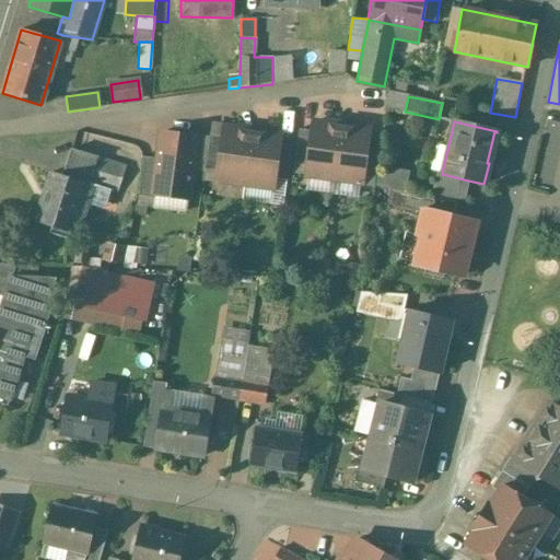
[(340,127),(312,123),(311,131),(306,166),(305,175),(333,178),(340,127)]
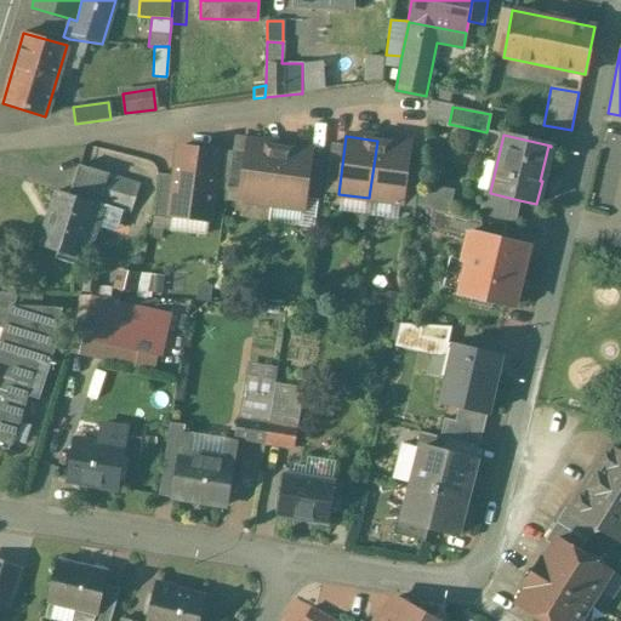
[(409,144),(377,141),(369,198),(400,203),(402,193),(408,154),(409,144)]
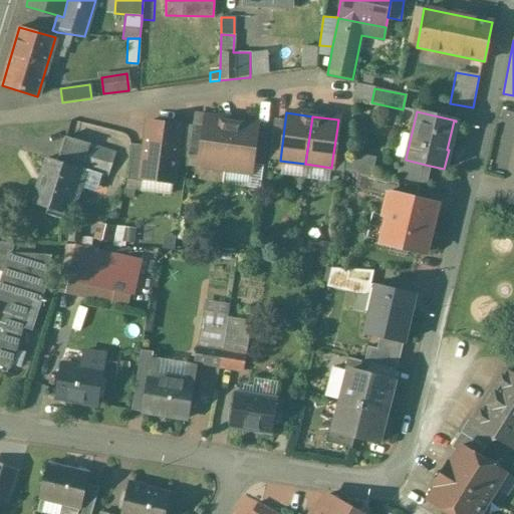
[(231,121),(205,117),(204,125),(199,158),(198,166),(224,169),(231,121)]
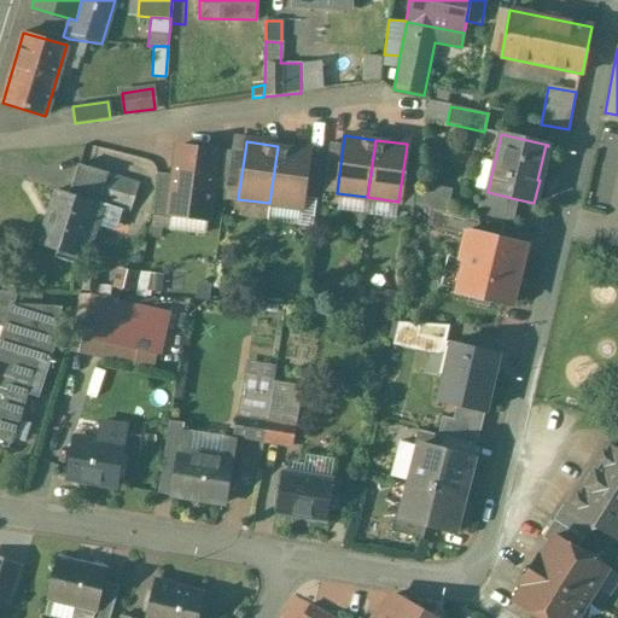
[(343,145),(328,144),(324,181),(338,184),(343,145)]
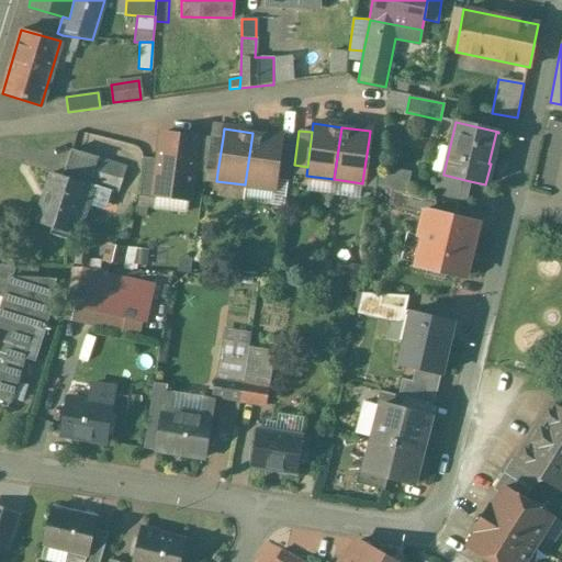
[(280,136),(253,133),(245,184),(273,189),(274,180),(279,145),(280,136)]
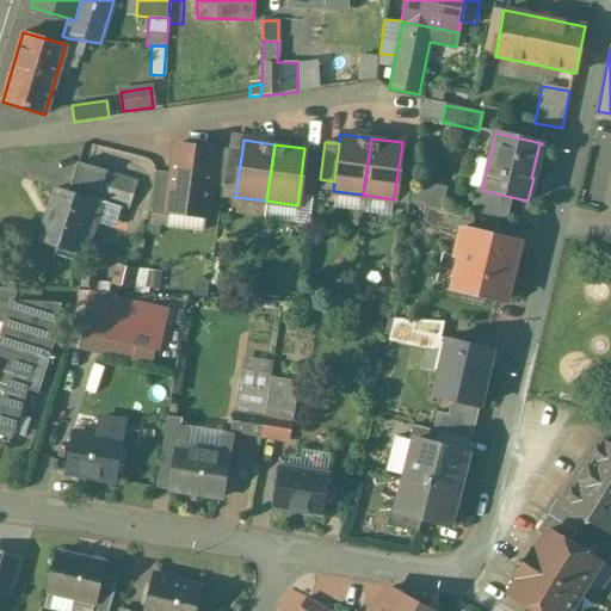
[(213,150),(176,146),(172,173),(167,207),(168,207),(168,211),(204,216),(210,173),(213,150)]
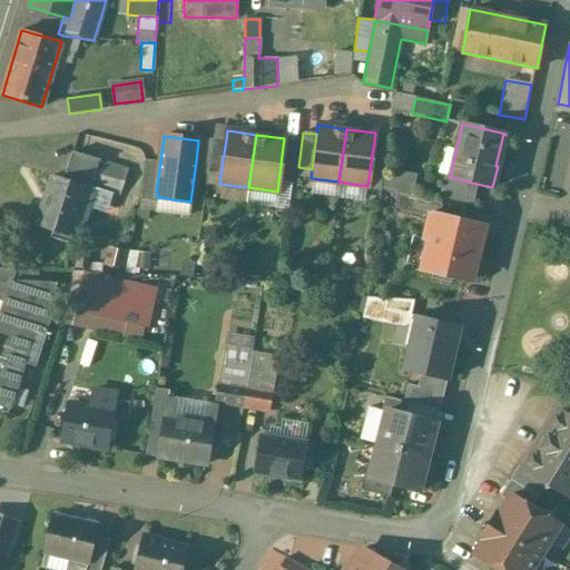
[(213,139),(199,137),(198,140),(196,161),(209,164),(213,139)]
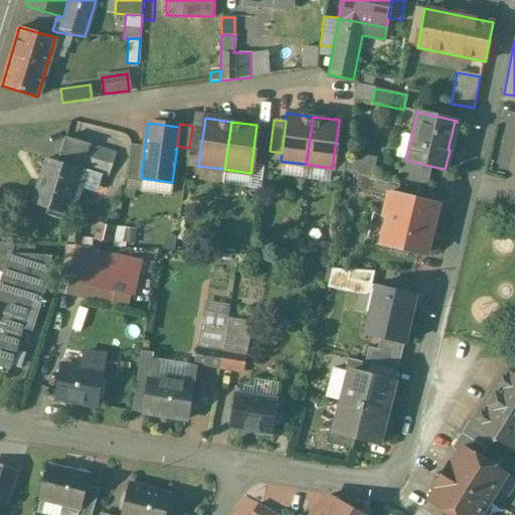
[(204,126),(192,124),(192,126),(189,148),(188,156),(199,158),(204,126)]
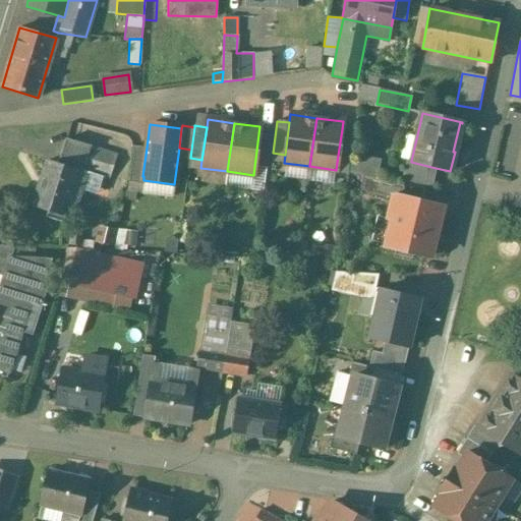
[(354,131),(342,129),(337,162),(349,163),(354,131)]
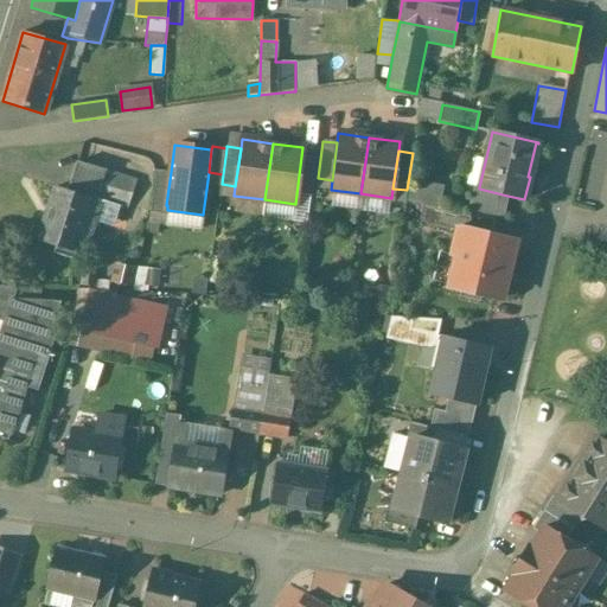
[(315,159),(301,157),(296,195),(311,196),(315,159)]
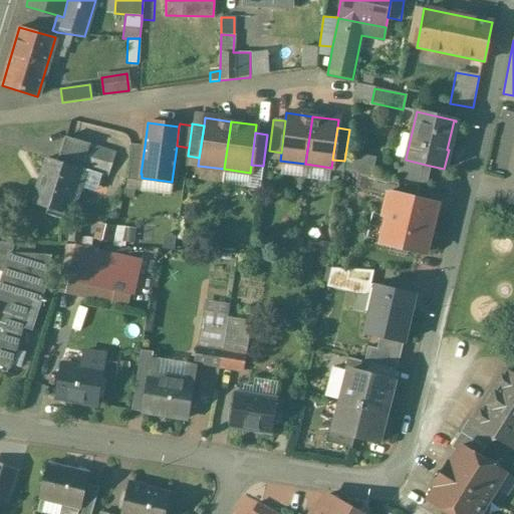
[(64,138),(56,163),(45,159),(31,203),(48,208),(46,214),(63,219),(68,202),(74,203),(83,175),(77,173),(79,168),(107,176),(114,153),(64,138)]
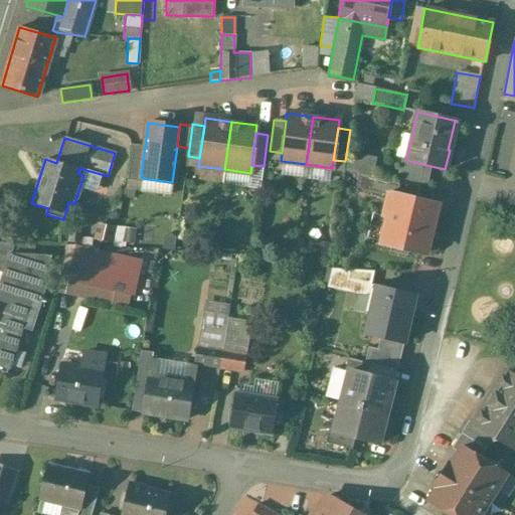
[(145,146),(130,144),(130,145),(132,154),(127,180),(141,182),(142,178),(142,174),(141,174),(145,146)]
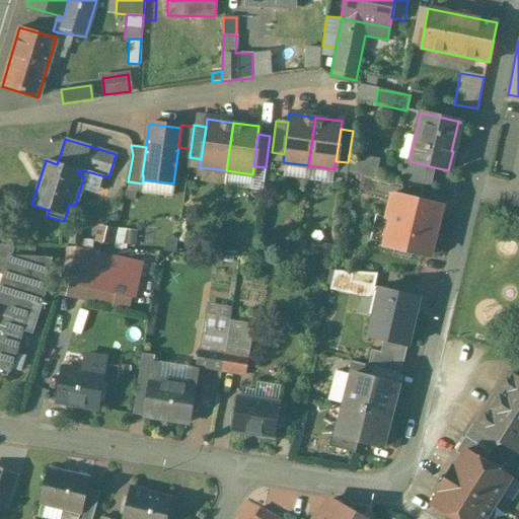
[(374,175),(378,161),(354,153),(350,168),(374,175)]
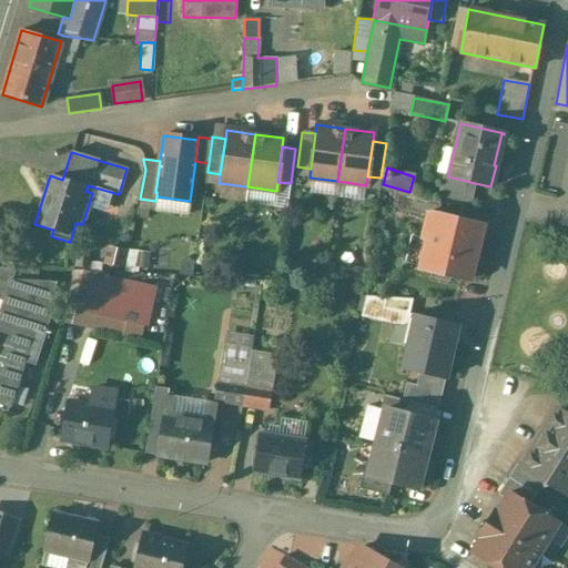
[(475,183),(448,176),(448,175),(444,174),(439,194),(470,202),(475,183)]
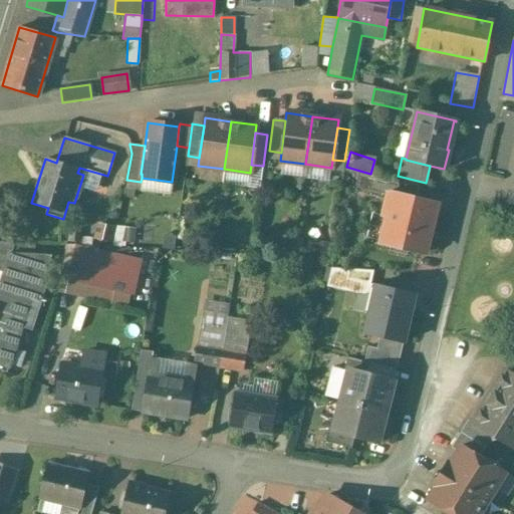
[(393,182),(357,174),(354,188),(389,196),(393,182)]
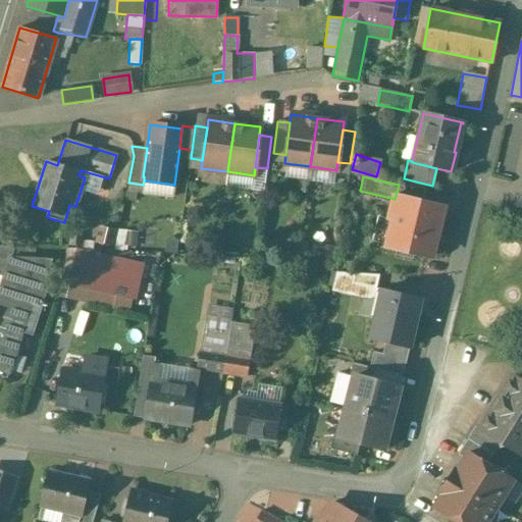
[(143,185),(128,183),(127,191),(142,193),(143,185)]
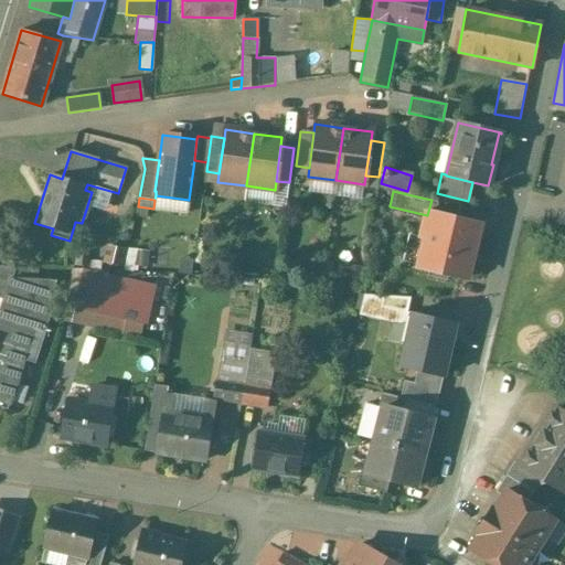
[(479,224),(441,215),(428,269),(466,278),(479,224)]
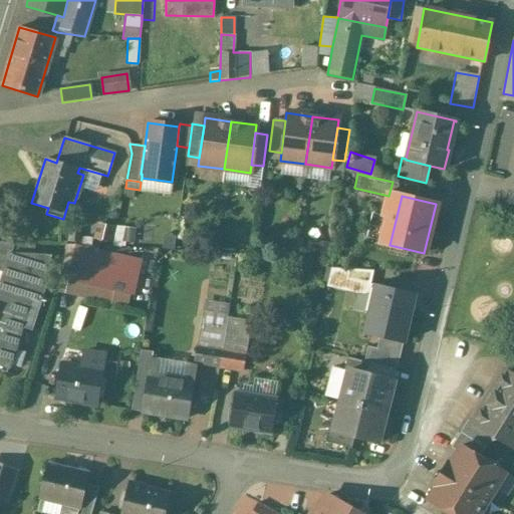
[(135,244),(137,226),(96,221),(94,239),(135,244)]
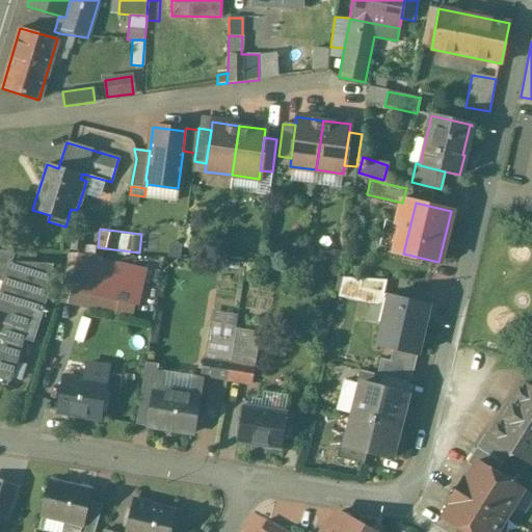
[(53,264),(11,262),(15,251),(0,250),(0,281),(3,283),(0,293),(0,322),(24,330),(24,331),(34,335),(47,295),(44,294),(53,264)]
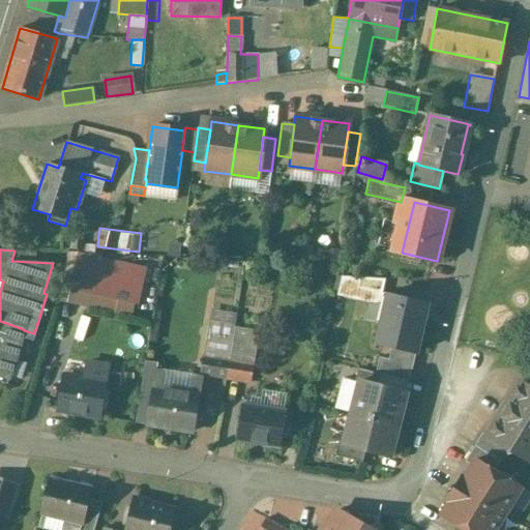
[(141,272),(77,258),(69,289),(134,303),(141,272)]
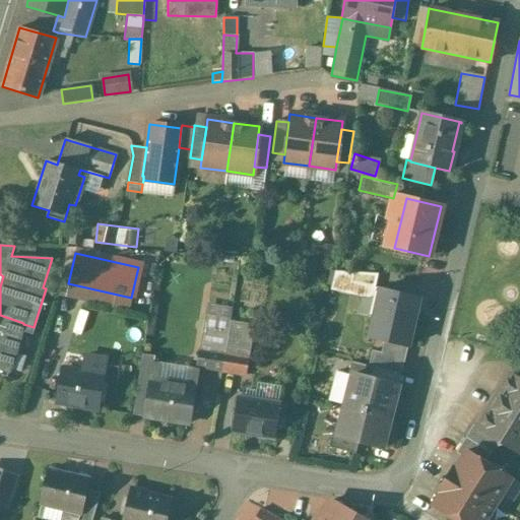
[(377,274),(352,272),(350,283),(374,288),(377,274)]
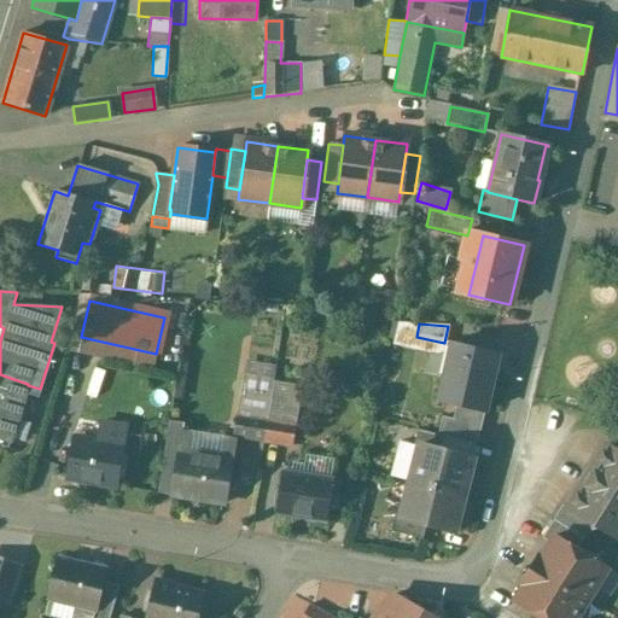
[(497,354),(450,343),(450,344),(452,345),(444,375),(443,375),(437,401),(455,404),(484,412),(497,354)]
